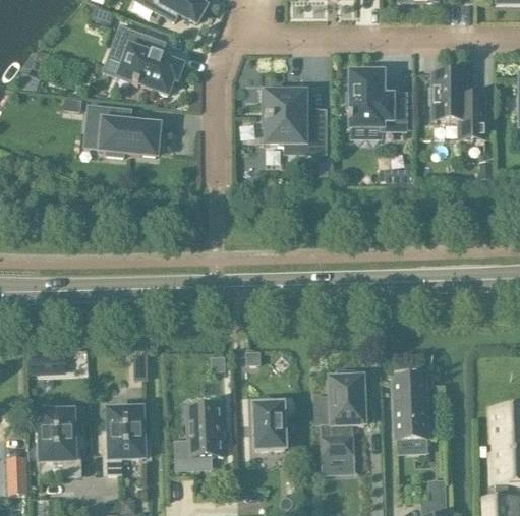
[(157,0),(166,5),(161,14),(174,21),(177,15),(194,24),(205,6),(201,4),(204,0),(157,0)]
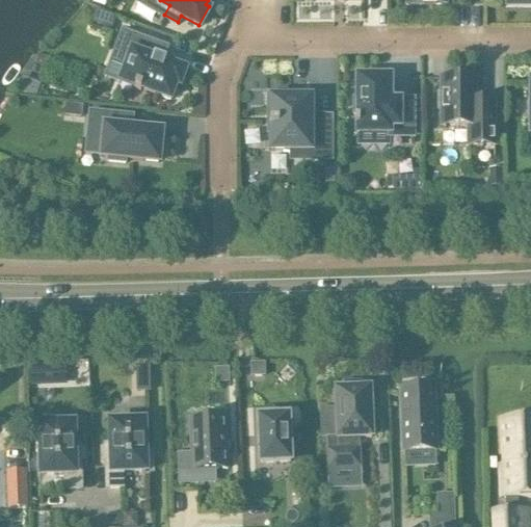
[(122,25),(113,48),(130,54),(122,77),(170,95),(176,80),(180,81),(185,67),(163,58),(169,43),(122,25)]
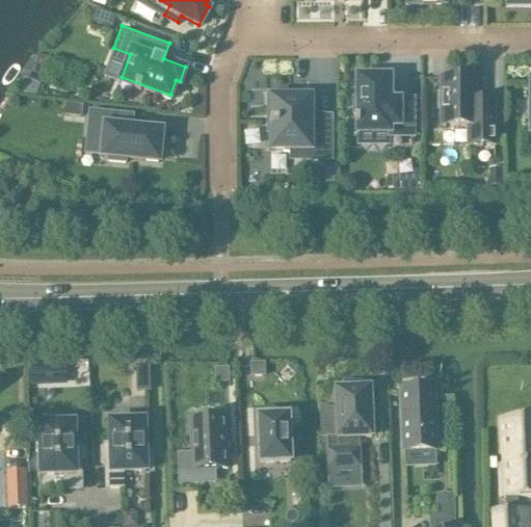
[(390,95),(390,78),(390,74),(359,74),(359,94),(353,94),(353,110),(359,110),(359,129),(390,129),(390,123),(415,123),(415,95),(390,95)]
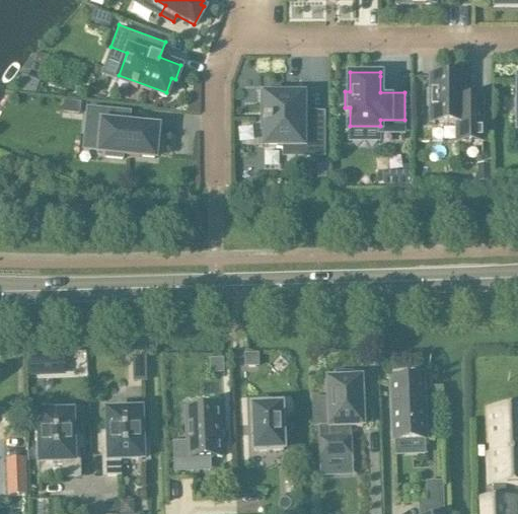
[(463,93),(464,85),(464,72),(431,72),(431,86),(427,86),(427,103),(431,103),(431,119),(457,119),(456,138),(483,138),(483,93),(463,93)]
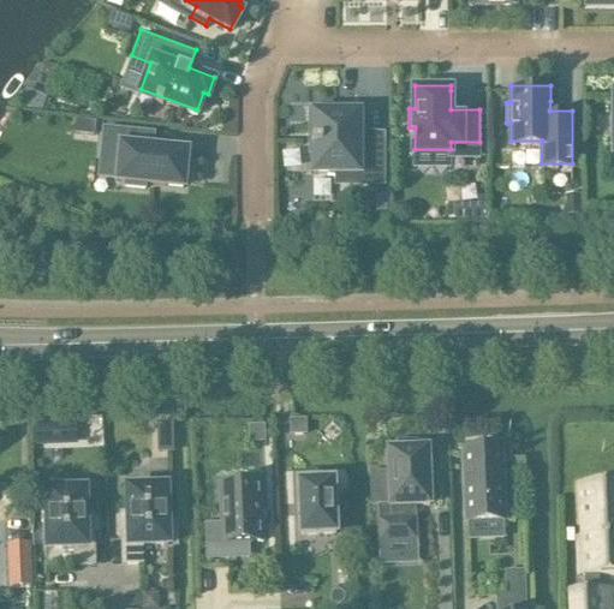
[(310,105),(310,138),(314,138),(314,168),(358,168),(358,180),(385,180),(385,132),(359,132),(359,109),(334,109),(334,105),(310,105)]
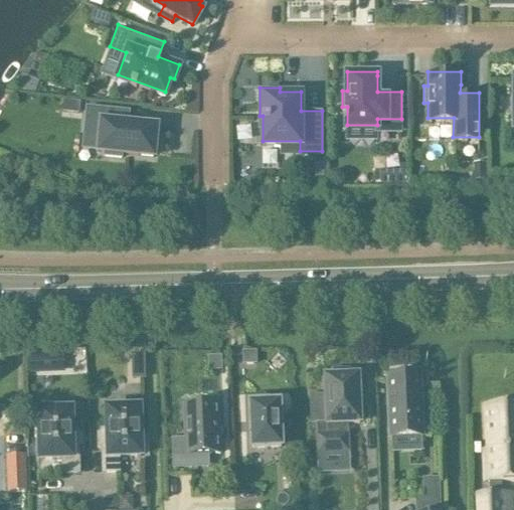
[(81,98),(64,96),(62,108),(79,110),(81,98)]
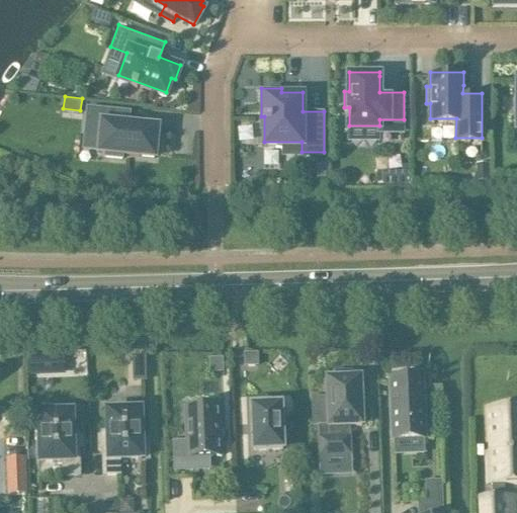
[(155,154),(158,124),(128,121),(130,108),(87,104),(85,133),(101,134),(99,149),(105,150),(105,153),(122,155),(123,151),(155,154)]
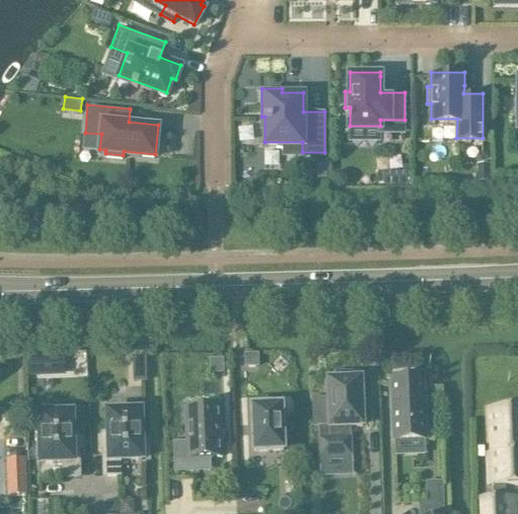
[(478,177),(492,177),(492,160),(478,160),(478,177)]
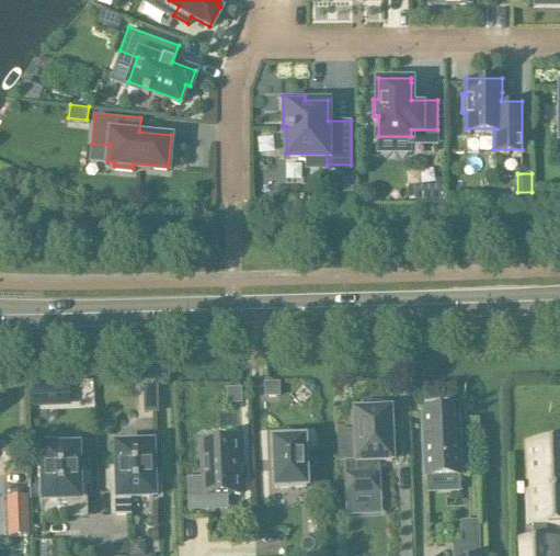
[(344,189),(353,189),(353,176),(344,176),(344,189)]
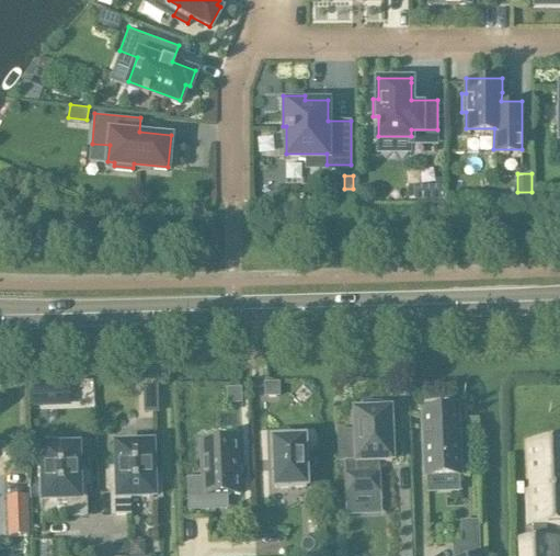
[(79,375),(80,400),(95,400),(95,375),(79,375)]
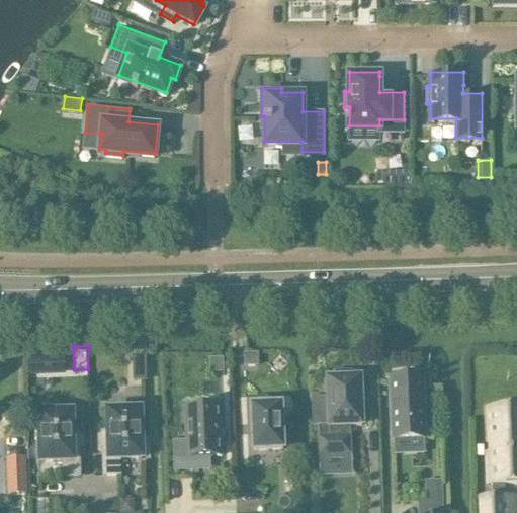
[(245,362),(259,362),(258,349),(245,350),(245,362)]
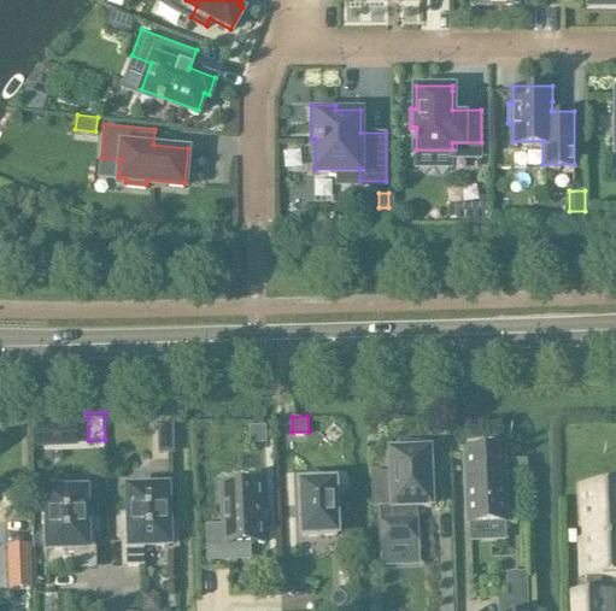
[(265,422),(251,423),(251,438),(265,436),(265,422)]
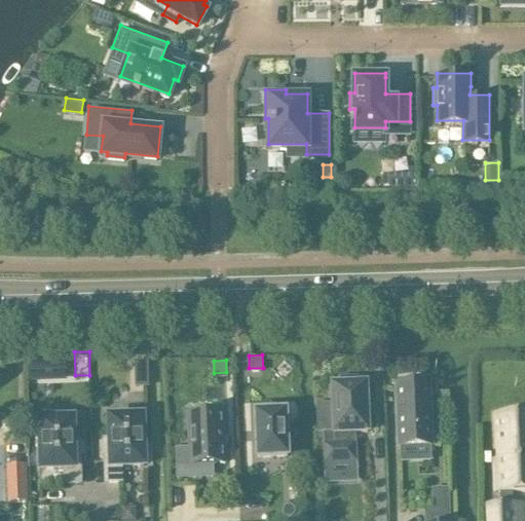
[(63,375),(63,363),(33,363),(34,376),(63,375)]
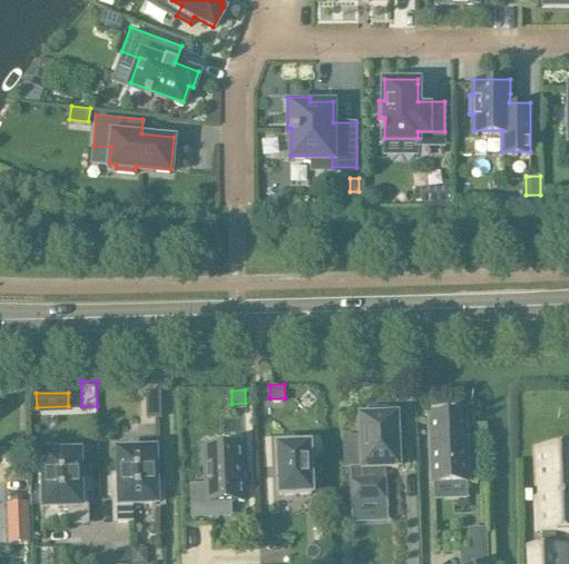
[(466,409),(429,412),(432,480),(469,478),(466,409)]
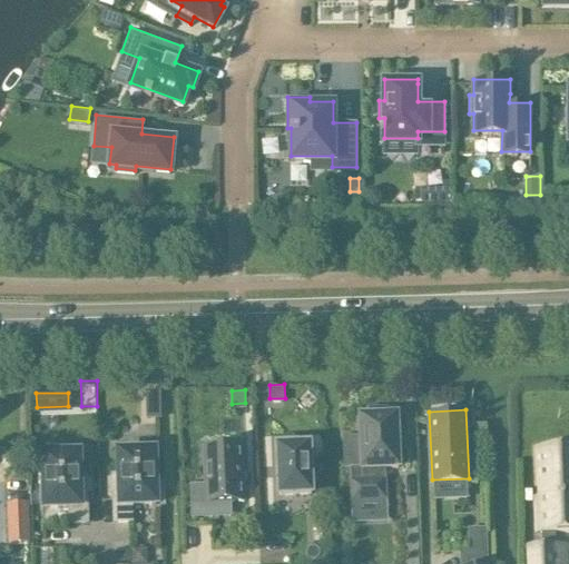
[(362,464),(351,465),(353,520),(386,518),(384,465),(399,464),(396,412),(360,413),(361,431),(362,464)]
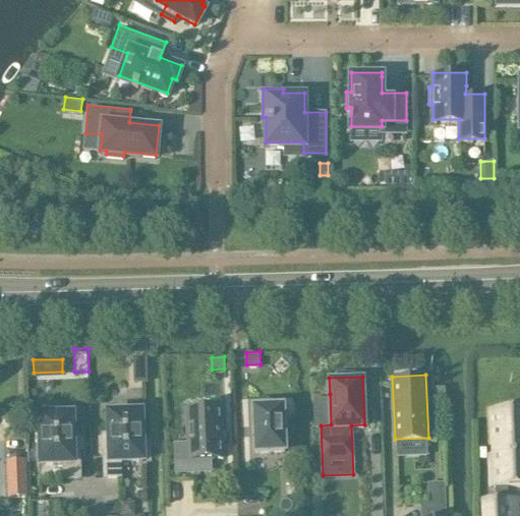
[(283,403),(253,405),(255,449),(285,448),(283,403)]
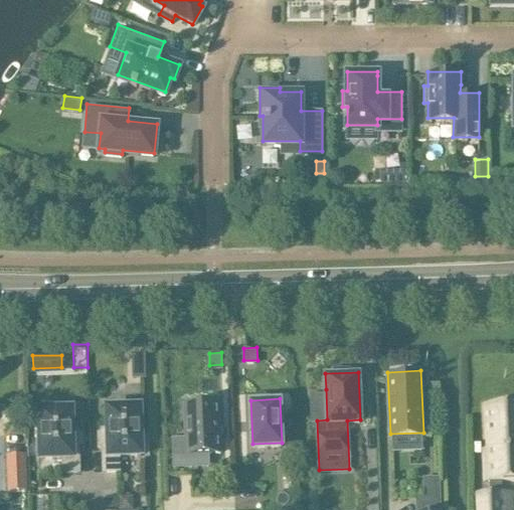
[(219,400),(185,400),(187,451),(221,450),(219,400)]
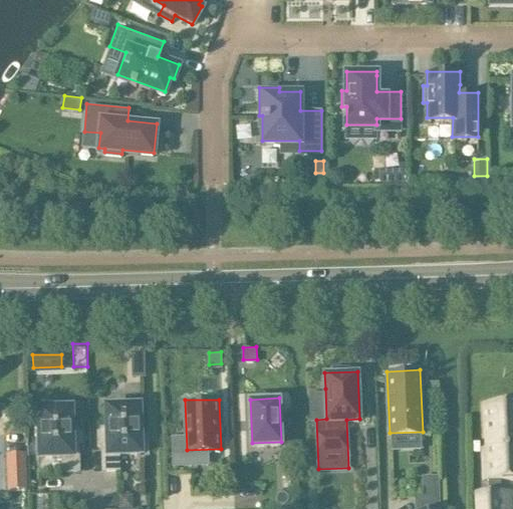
[(490,489),(476,490),(477,508),(511,508),(510,488),(500,489),(500,477),(512,476),(512,400),(485,401),(488,477),(489,477),(490,489)]
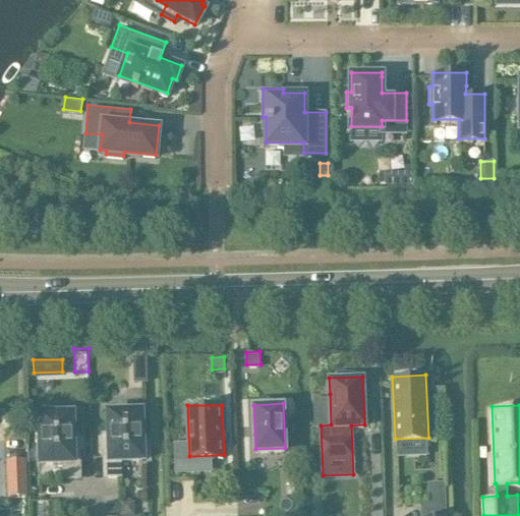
[(112,411),(109,411),(110,431),(104,431),(105,474),(120,473),(120,458),(142,457),(142,455),(146,454),(145,439),(142,439),(141,410),(124,410),(124,407),(111,408),(112,411)]
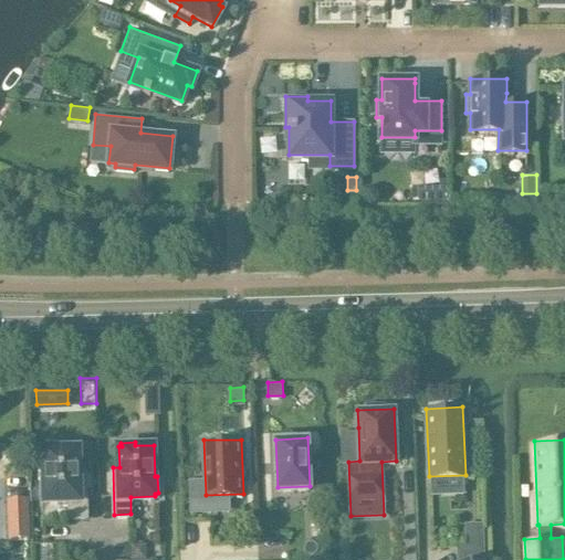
[(79,468),(79,447),(60,447),(60,444),(46,444),(46,447),(43,448),(44,479),(41,479),(42,497),(44,496),(44,499),(70,499),(70,516),(87,515),(86,468),(79,468)]
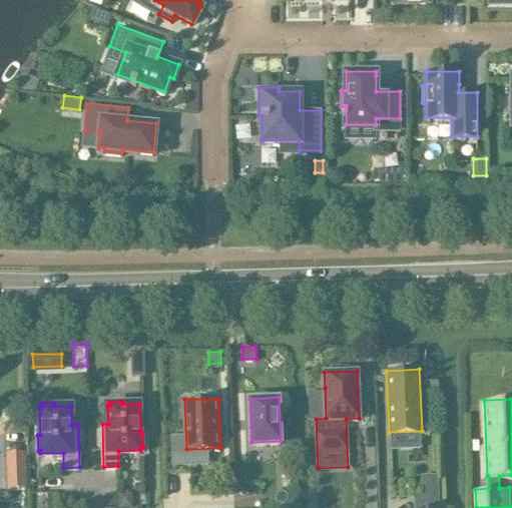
[(26,449),(6,450),(7,488),(27,487),(26,449)]
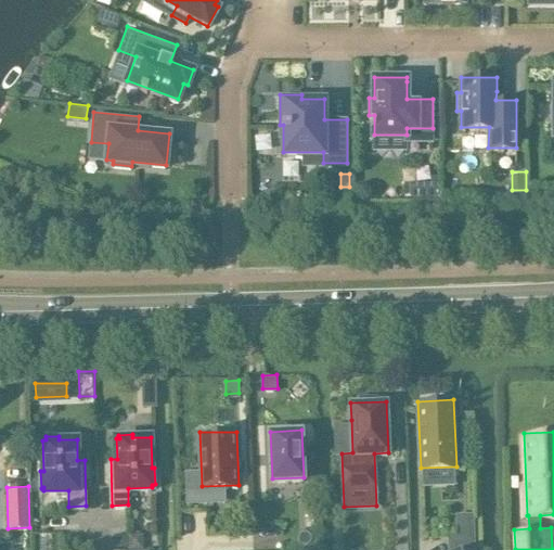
[(319,509),(306,510),(307,522),(320,522),(319,509)]
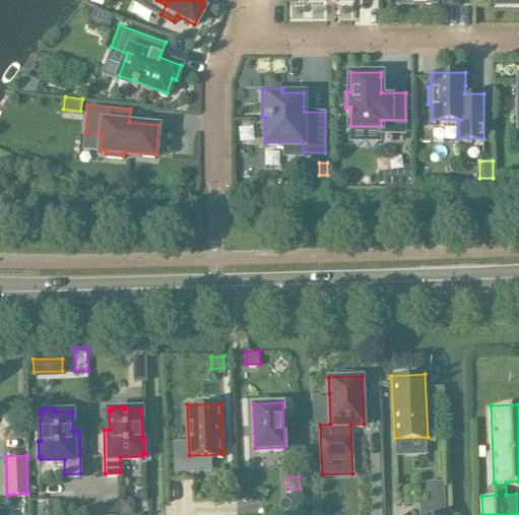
[(119,498),(109,498),(110,510),(120,510),(119,498)]
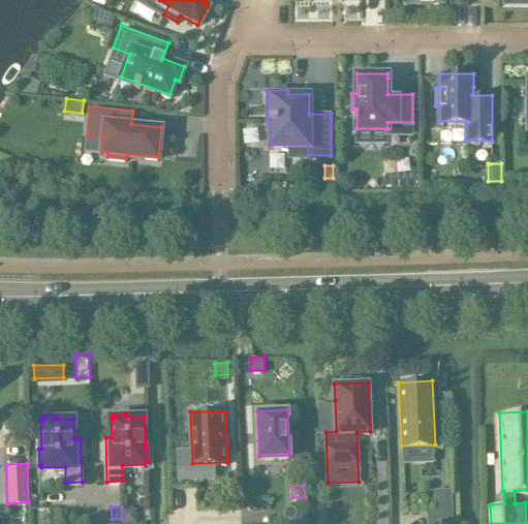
[(122,506),(123,521),(137,521),(137,506),(122,506)]
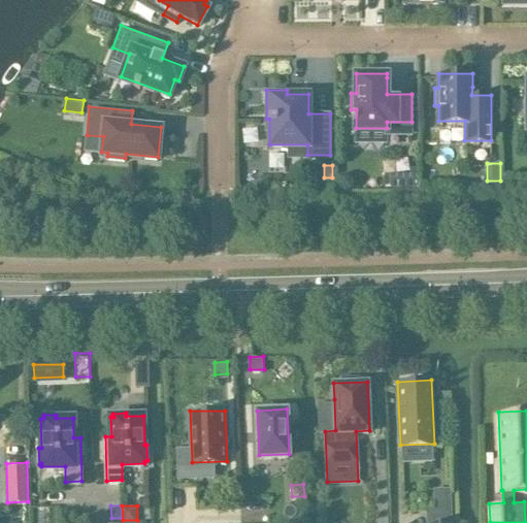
[(453,522),(452,522),(451,507),(426,507),(426,522),(453,522)]
